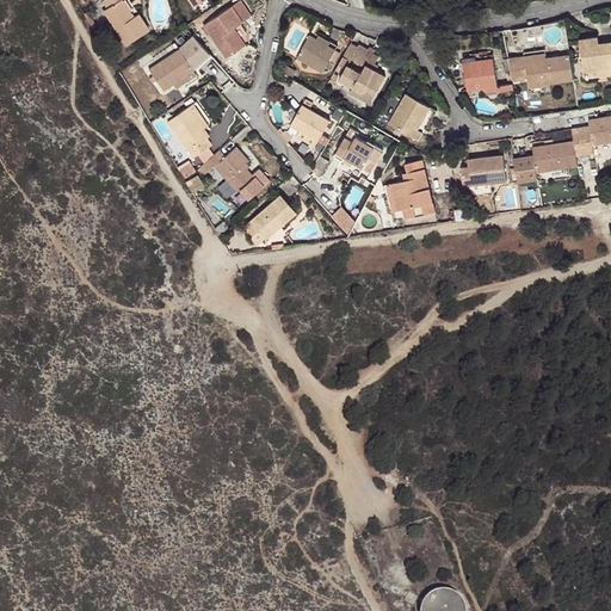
[(105,0),(109,6),(103,10),(125,45),(148,32),(139,16),(133,19),(122,0),(105,0)]
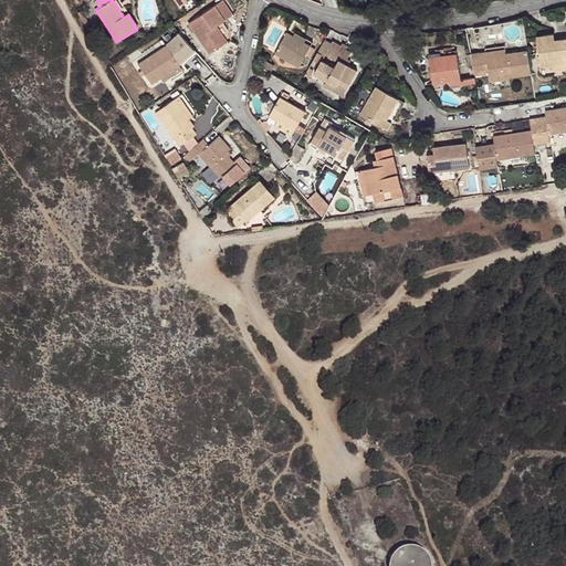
[(236,12),(228,0),(219,0),(192,18),(212,50),(232,37),(234,30),(227,17),(236,12)]
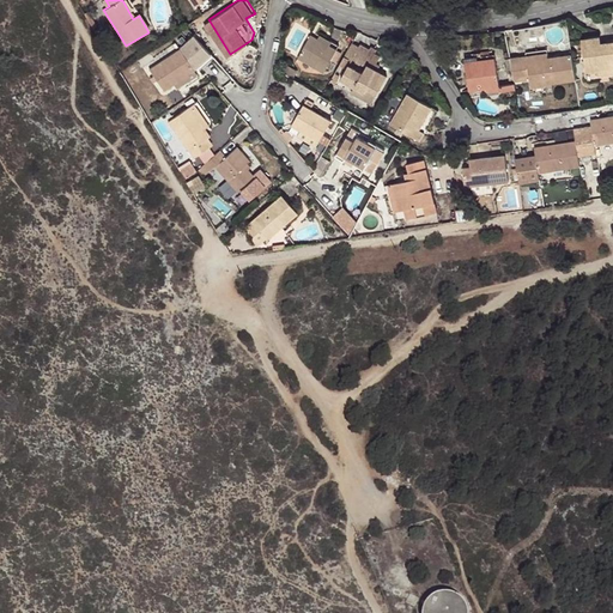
[(340,42),(313,25),(296,52),(325,67),(340,42)]
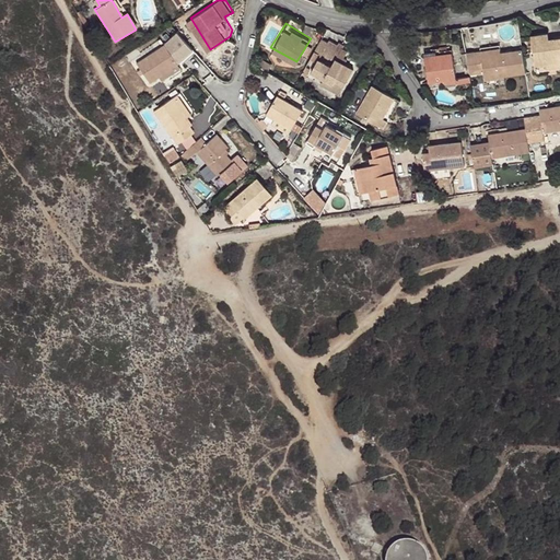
[(198,50),(183,31),(137,60),(150,81),(198,50)]
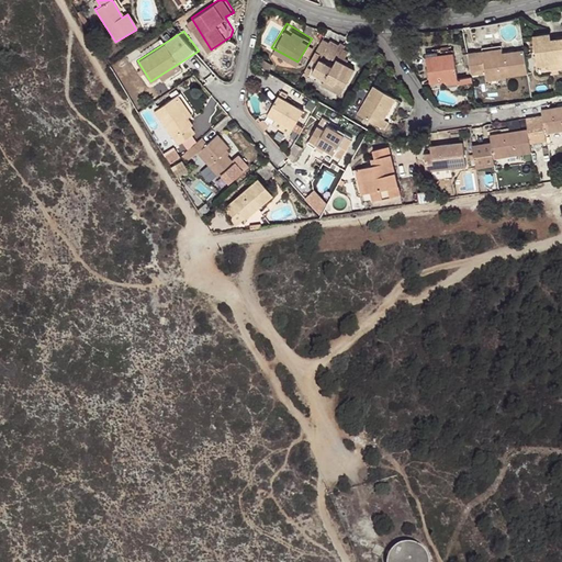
[(561,60),(561,35),(553,37),(552,32),(536,35),(539,65),(561,60)]
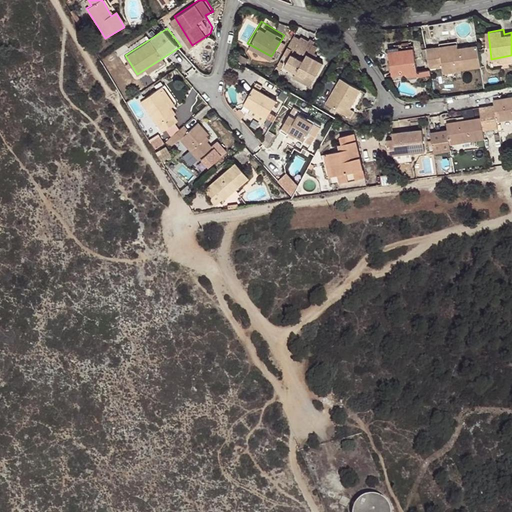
[(309,72),(317,77),(325,62),(318,58),(320,53),(312,48),(317,41),(304,33),(296,46),(306,53),(303,58),(292,52),(285,64),(296,71),(305,76),(309,72)]
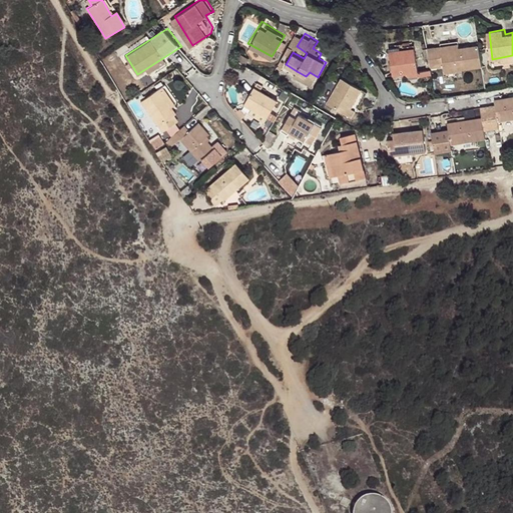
[(434,46),(437,67),(444,66),(443,50),(460,47),(459,38),(433,42),(434,46)]
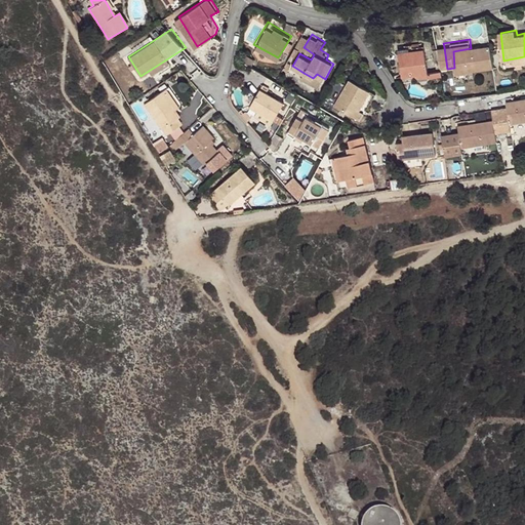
[(495,68),(491,45),(471,48),(453,51),(454,68),(456,74),(495,68)]
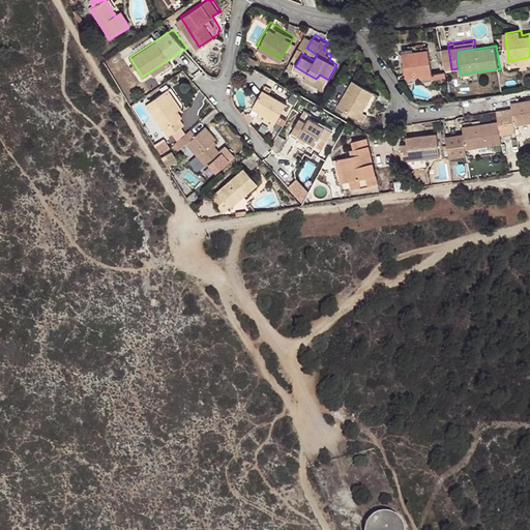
[(448,48),(441,50),(444,70),(451,69),(448,48)]
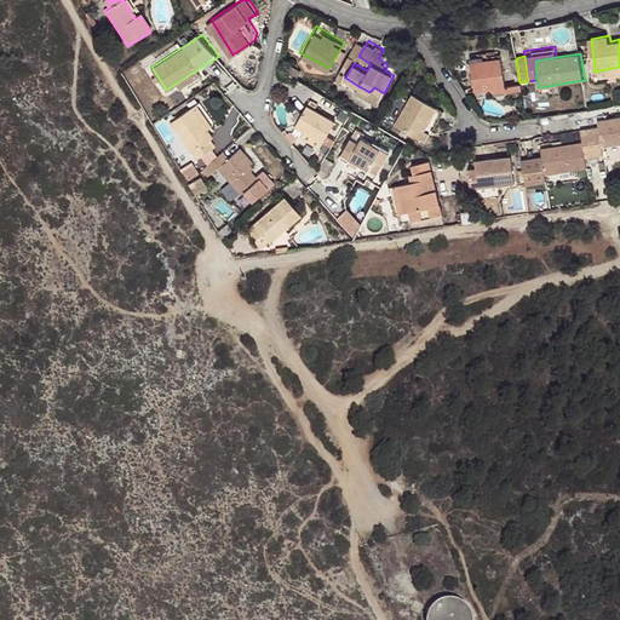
[(505,90),(500,58),(471,62),(475,95),(505,90)]
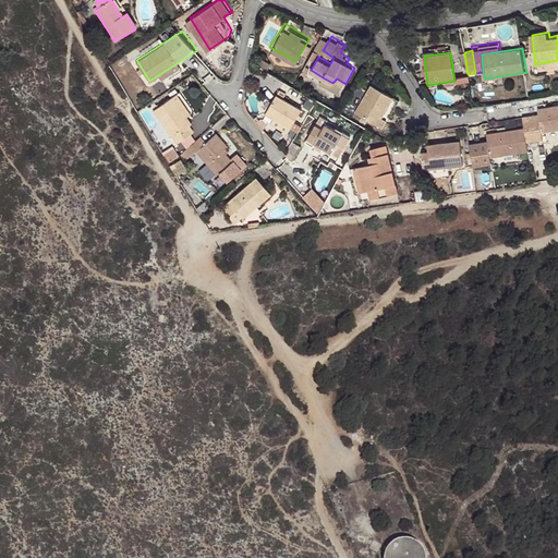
[(339,95),(346,84),(337,79),(332,83),(323,77),(319,84),(339,95)]
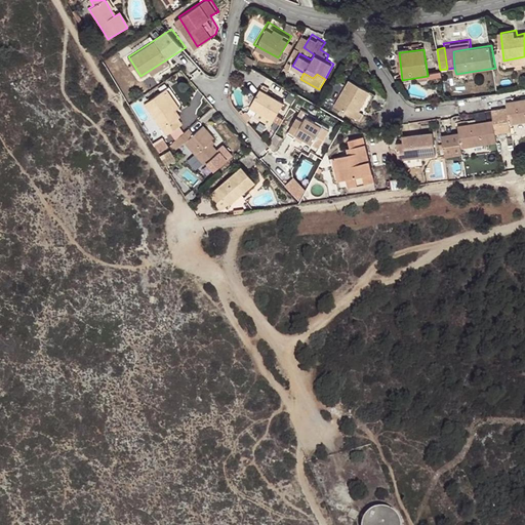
[(373,88),(352,77),(336,106),(361,118),(366,110),(362,108),(373,88)]
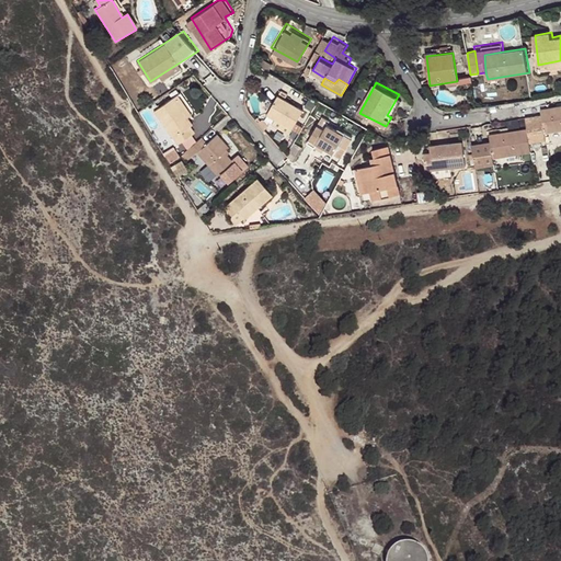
[(301,107),(277,92),(265,112),(289,126),(301,107)]
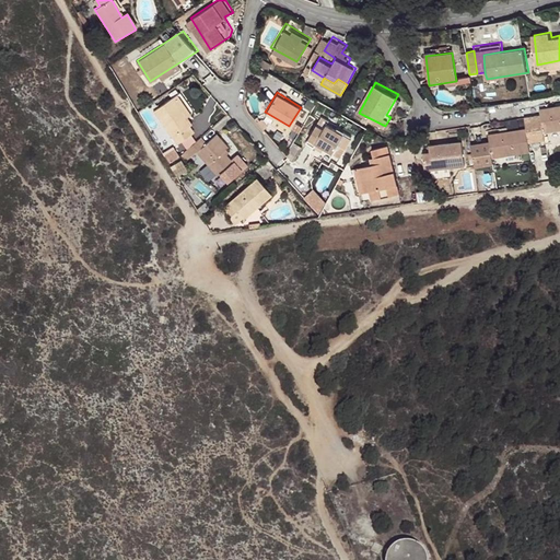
[(176,95),(158,108),(181,141),(198,129),(176,95)]
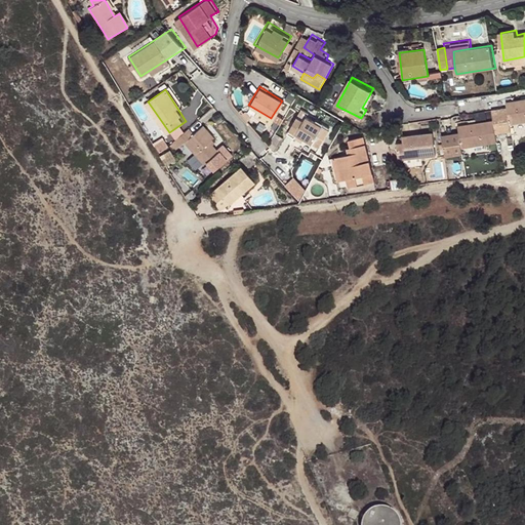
[(524,99),(508,104),(509,110),(512,124),(524,121),(524,99)]
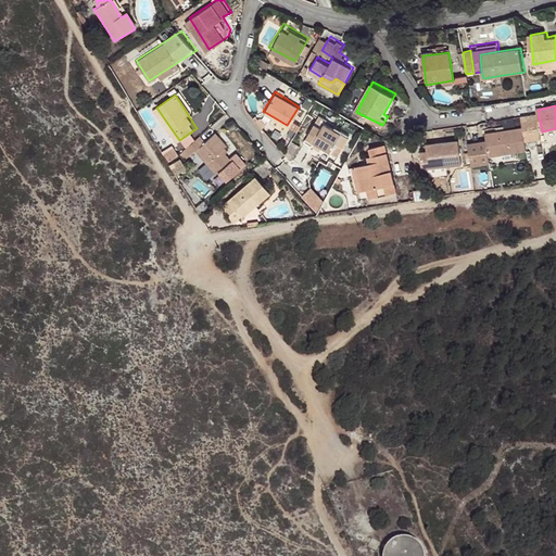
[(530,117),(533,140),(543,138),(542,131),(539,116),(530,117)]
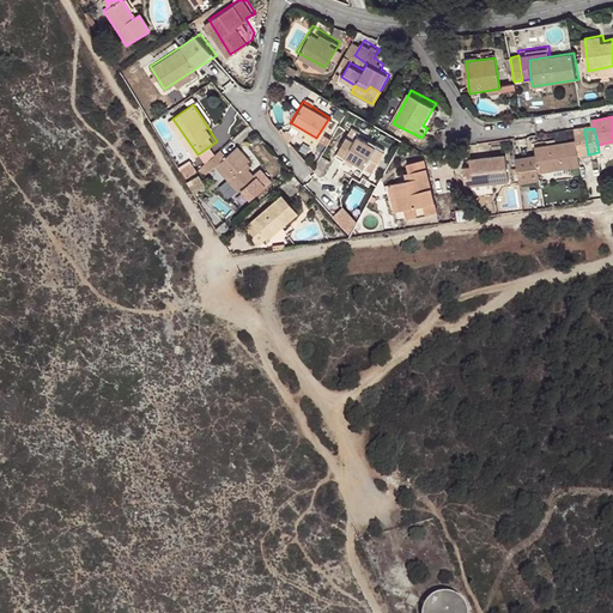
[(575,132),(576,139),(578,157),(588,155),(584,129),(575,132)]
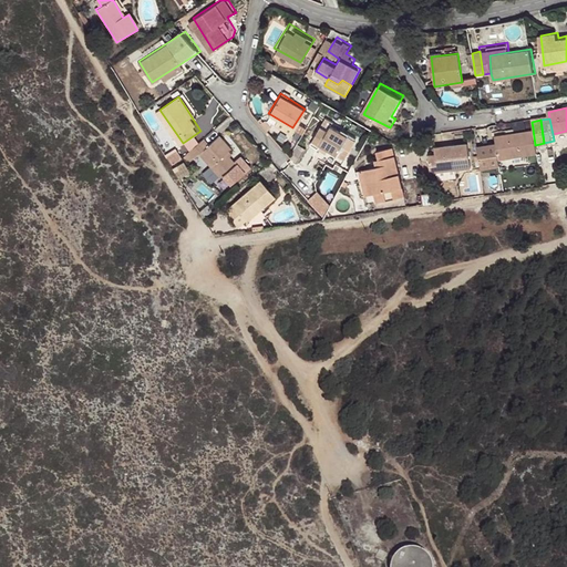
[(353,136),(337,126),(333,131),(327,129),(316,146),(321,151),(326,145),(342,155),(353,136)]
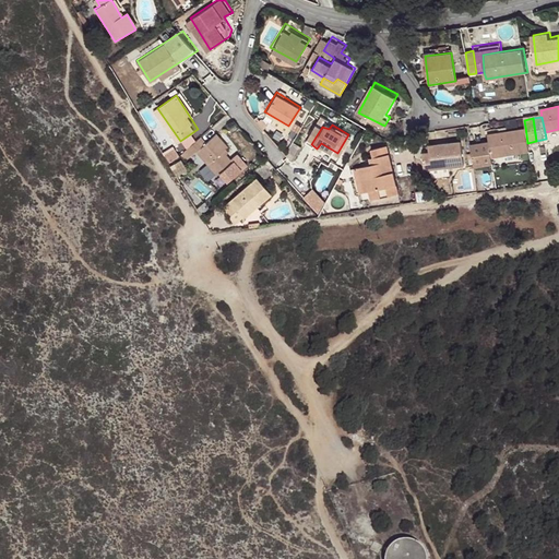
[(490,142),(472,146),(475,168),(494,165),(494,159),(528,153),(527,143),(525,127),(489,132),(490,142)]
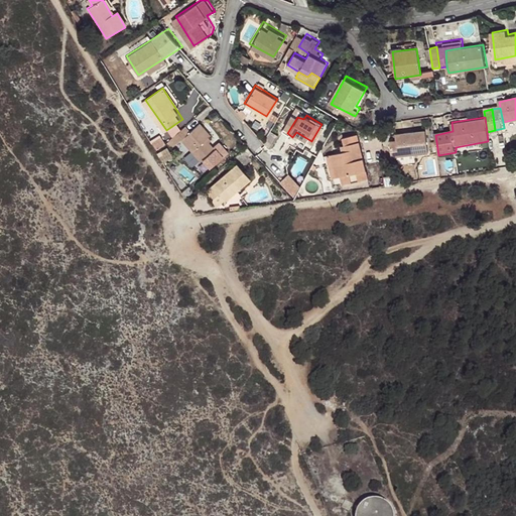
[(195,128),(189,122),(171,137),(177,144),(183,139),(211,168),(231,149),(222,139),(218,143),(211,136),(214,132),(204,121),(195,128)]
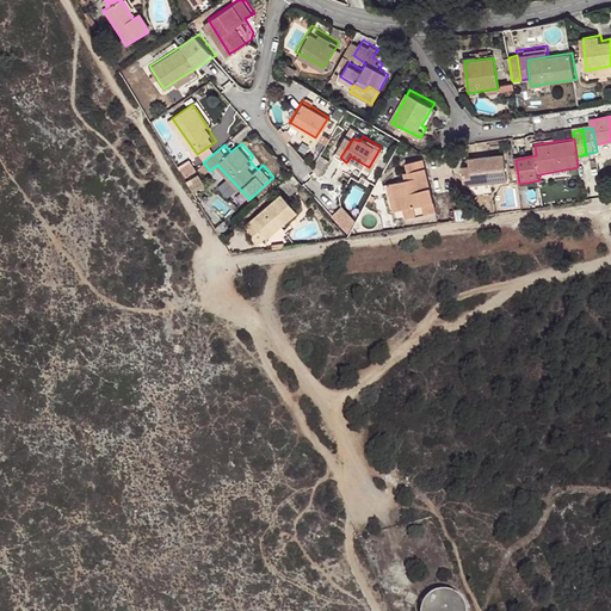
[(504,155),(468,161),(469,172),(462,174),(464,187),(471,186),(473,189),(492,185),(508,181),(504,155)]
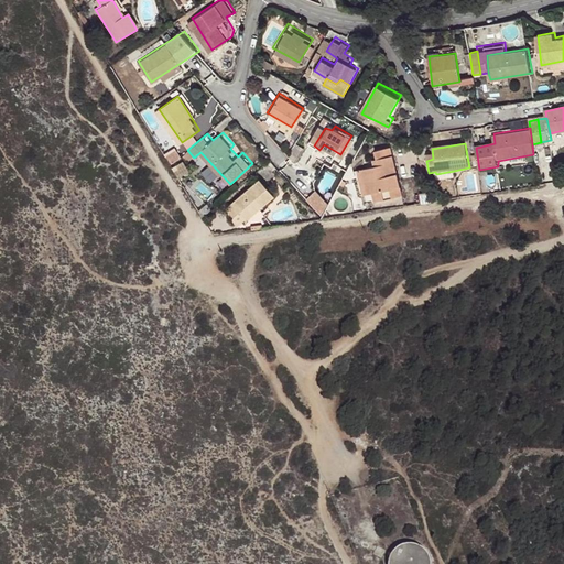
[(377,150),(378,159),(397,154),(396,147),(377,150)]
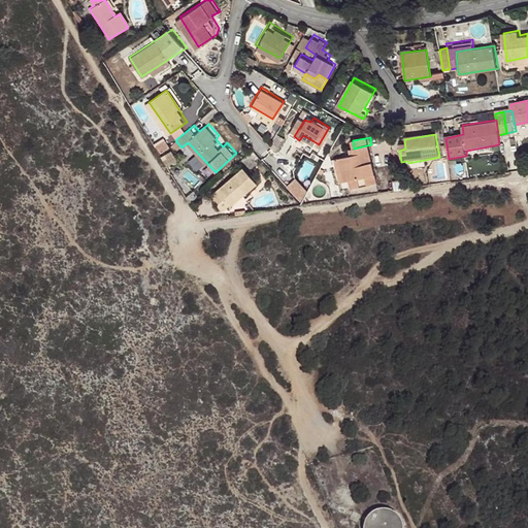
[(163,138),(154,143),(160,154),(169,146),(163,138)]
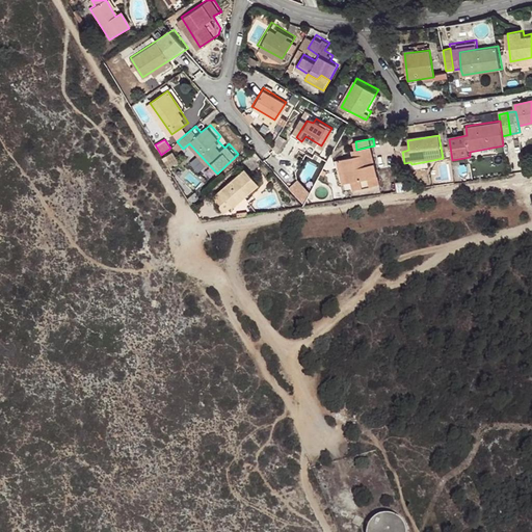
[(352,181),(354,189),(381,184),(374,145),(356,150),(353,151),(354,157),(343,159),(347,182),(352,181)]
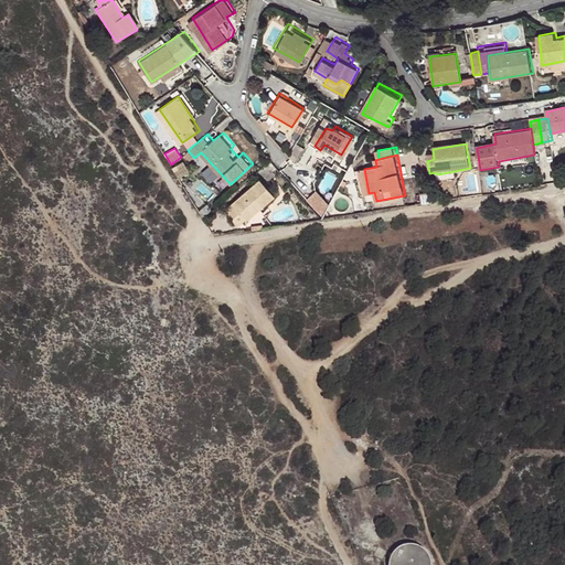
[(455,171),(437,174),(438,181),(456,178),(455,171)]
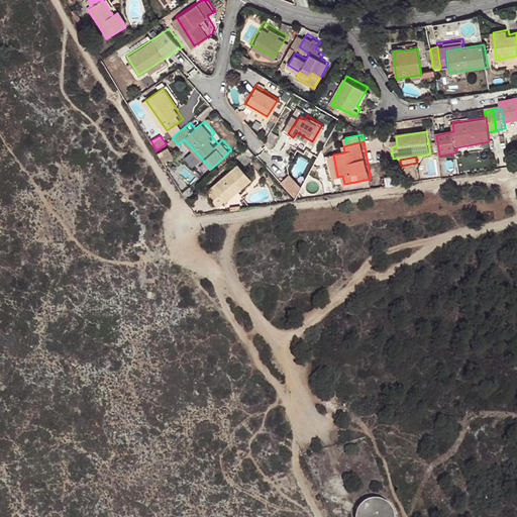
[(219,194),(222,196),(234,184),(239,190),(250,180),(237,164),(206,190),(213,199),(219,194)]
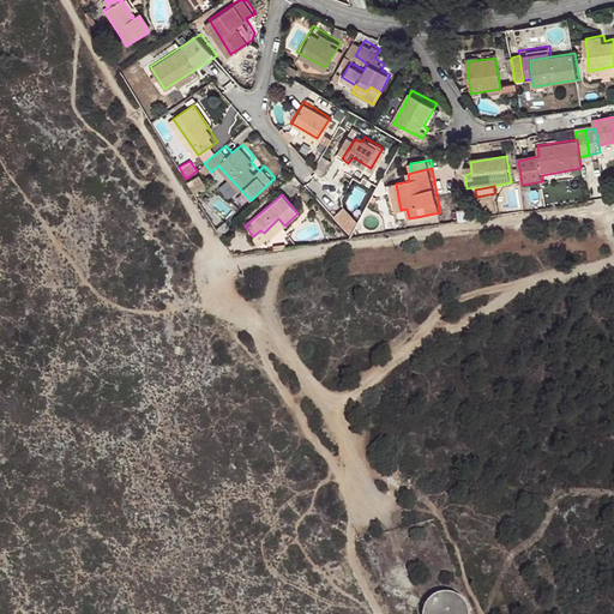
[(343,209),(332,217),(348,236),(355,223),(343,209)]
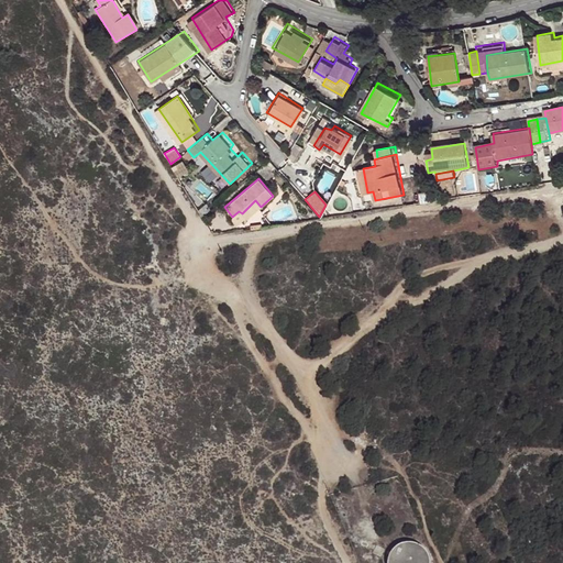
[(255,200),(242,213),(246,219),(261,207),(255,200)]
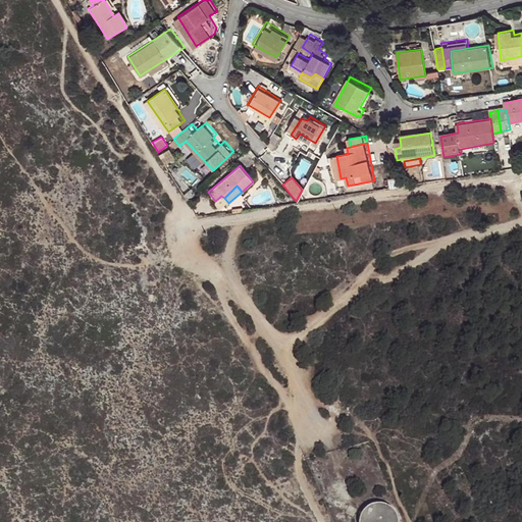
[(360,521),(395,521),(396,507),(362,504),(360,521)]
